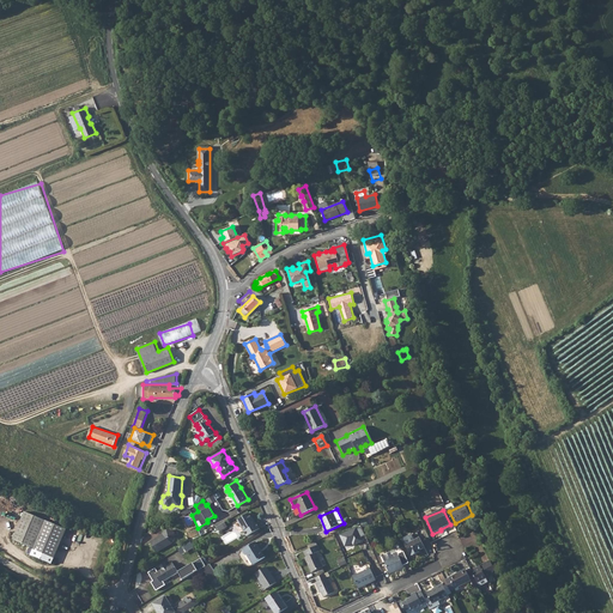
[(46,521),(25,513),(13,540),(35,550),(46,521)]
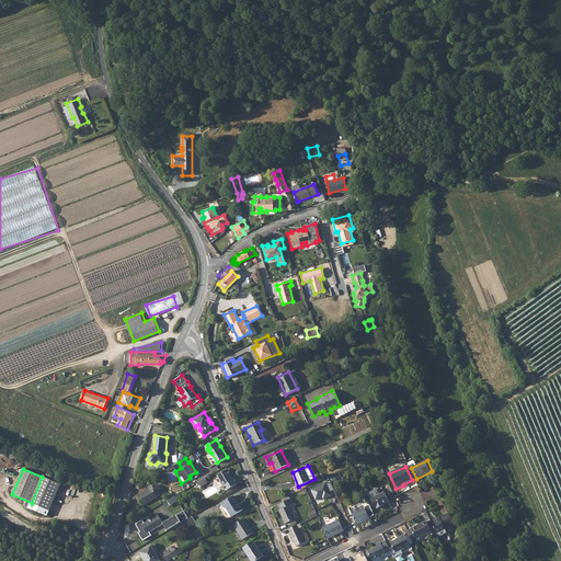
[(229,469),(218,476),(227,490),(239,483),(236,478),(233,479),(232,476),(229,469)]
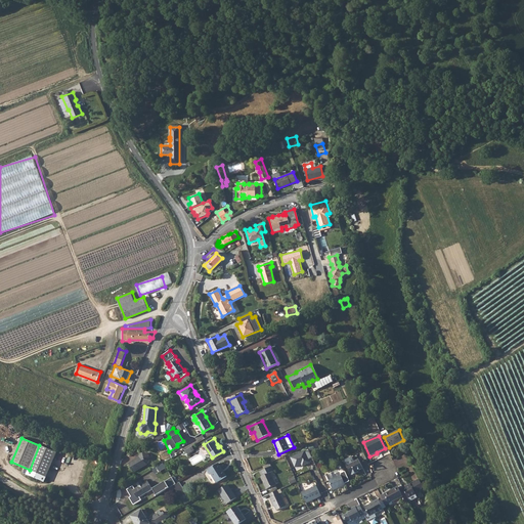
[(39,445),(27,475),(44,483),(57,453),(39,445)]
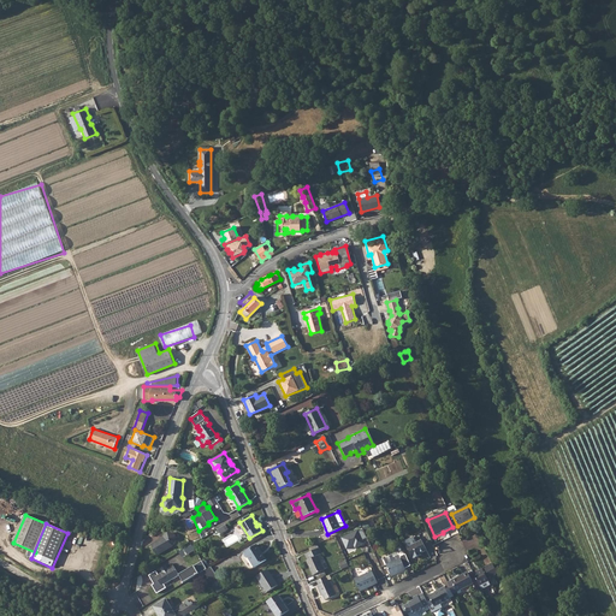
[(226,525),(218,529),(221,534),(230,529),(226,525)]
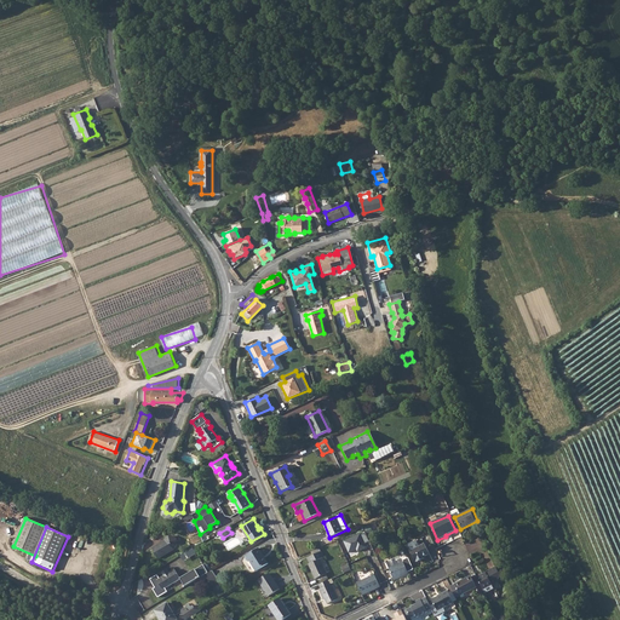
[(360,533),(343,540),(348,552),(357,549),(357,551),(367,547),(365,544),(369,541),(366,533),(361,535),(360,533)]
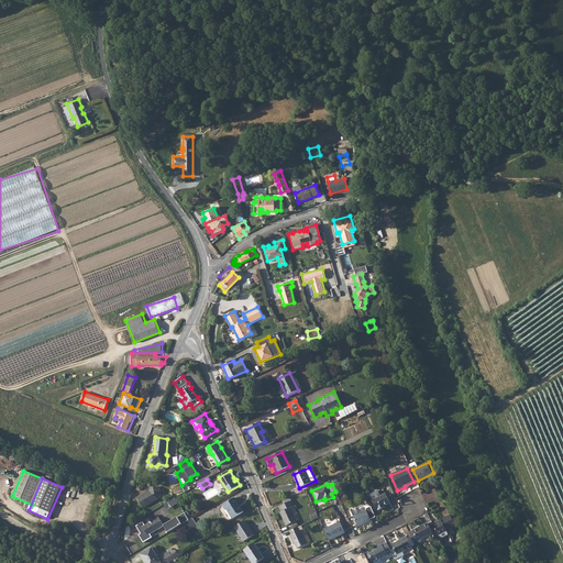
[(151,490),(139,497),(144,506),(158,498),(161,494),(162,493),(161,489),(161,488),(156,485),(153,487),(151,490)]
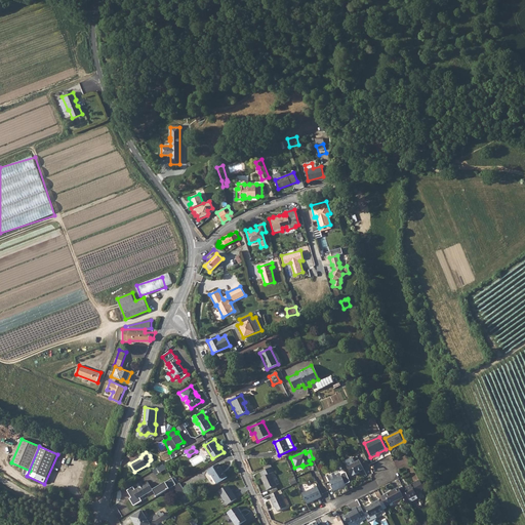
[(360,460),(348,467),(352,476),(353,475),(354,476),(359,473),(359,472),(364,470),(360,460)]
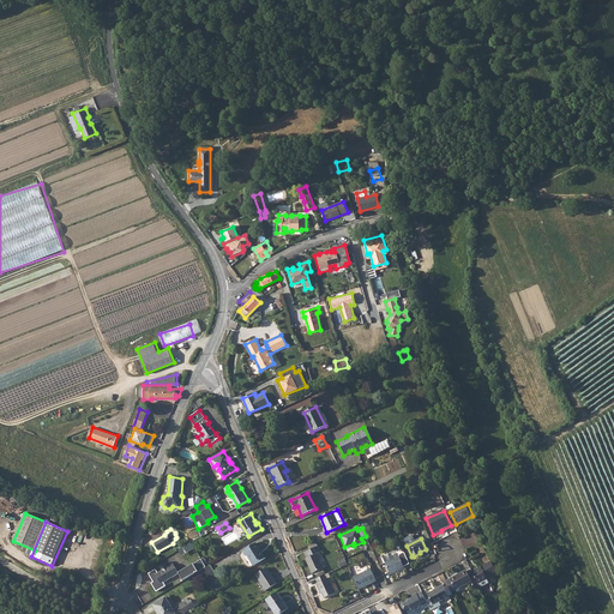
[(257,542),(242,552),(246,555),(247,555),(254,566),(266,558),(257,542)]
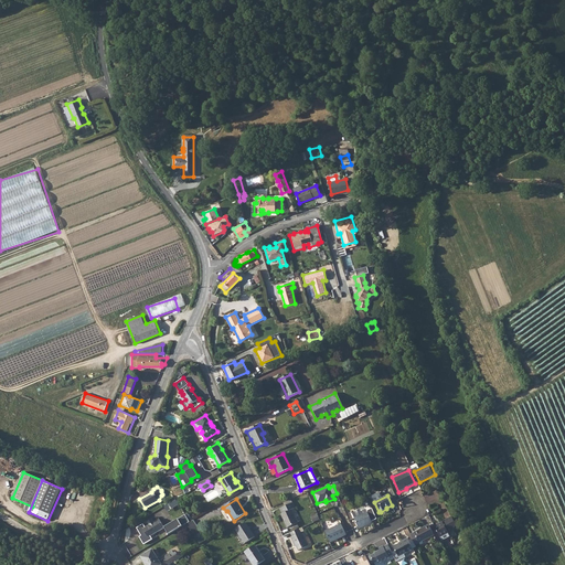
[(292,503),(280,509),(283,514),(281,514),(287,528),(297,523),(291,510),(295,509),(292,503)]
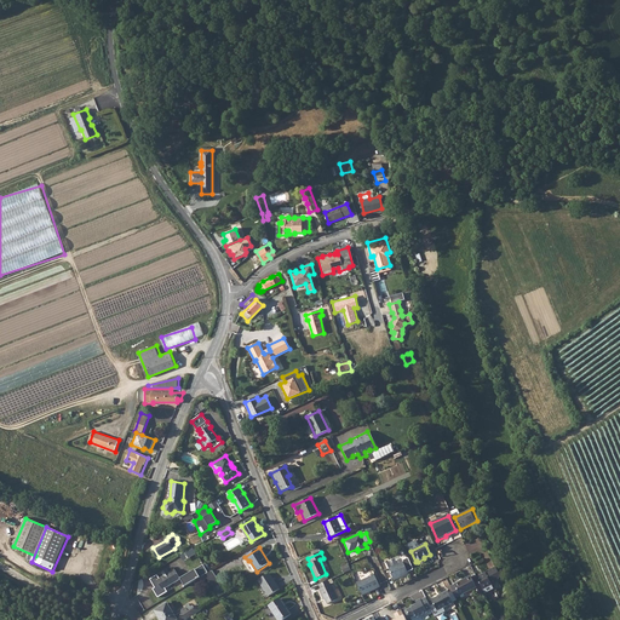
[(403,562),(389,569),(394,579),(401,577),(401,578),(409,574),(403,562)]
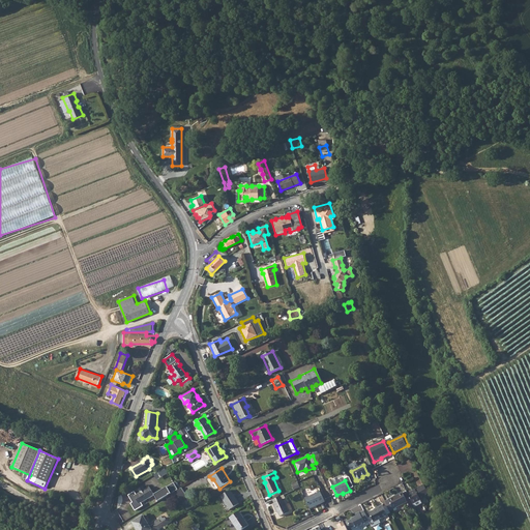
[(174,483),(163,490),(167,496),(169,495),(175,491),(177,490),(174,483)]
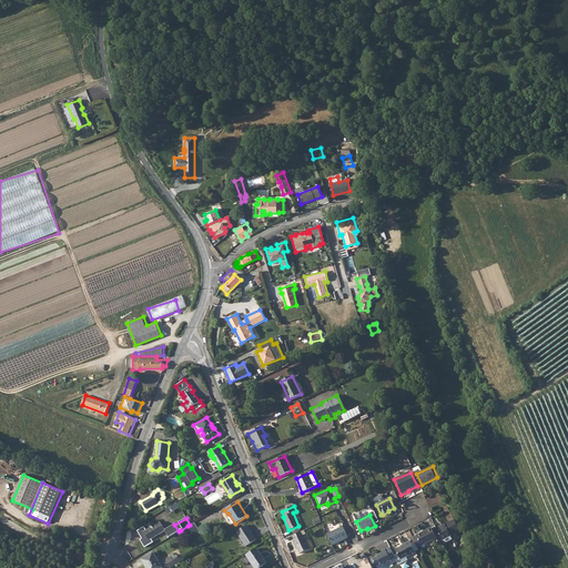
[(442,528),(438,529),(440,535),(444,540),(452,537),(452,536),(462,531),(456,519),(446,525),(442,528)]
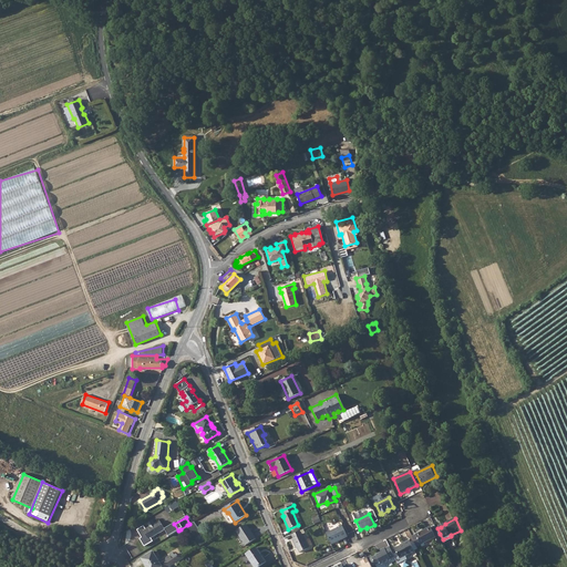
[(144,526),(137,529),(142,537),(140,538),(144,546),(153,540),(152,537),(165,529),(160,521),(155,524),(153,521),(147,523),(150,526),(145,528),(144,526)]
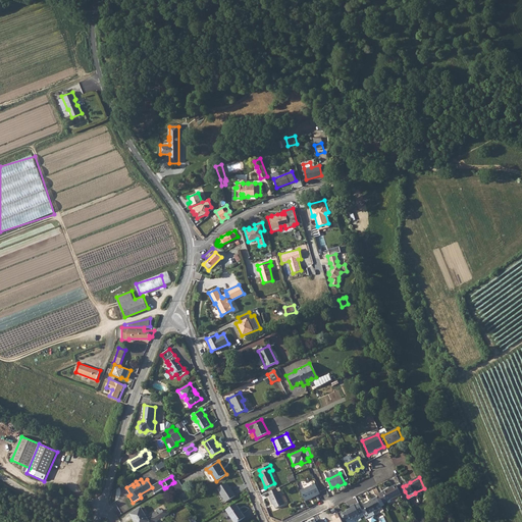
[(174,482),(172,483),(174,487),(179,496),(186,491),(178,480),(174,482)]
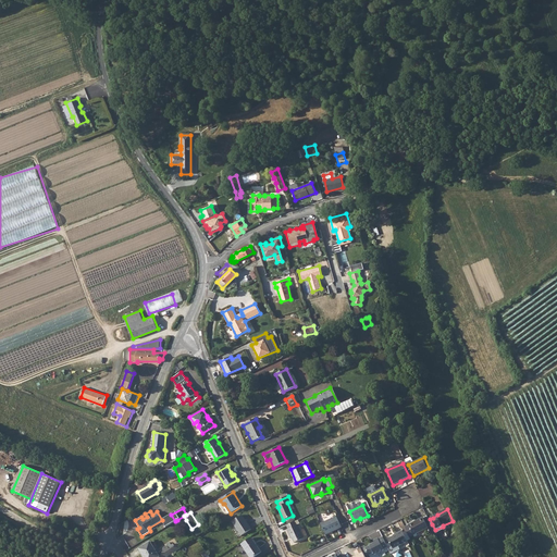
[(336,516),(321,523),(325,533),(332,531),(342,527),(342,525),(345,524),(339,514),(336,515),(336,516)]
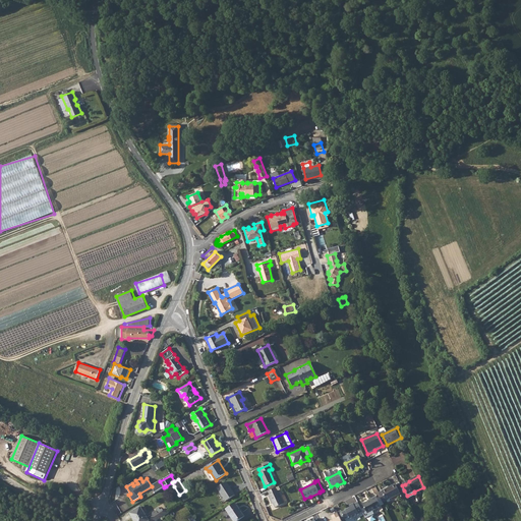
[(160,481),(152,486),(156,493),(164,487),(160,481)]
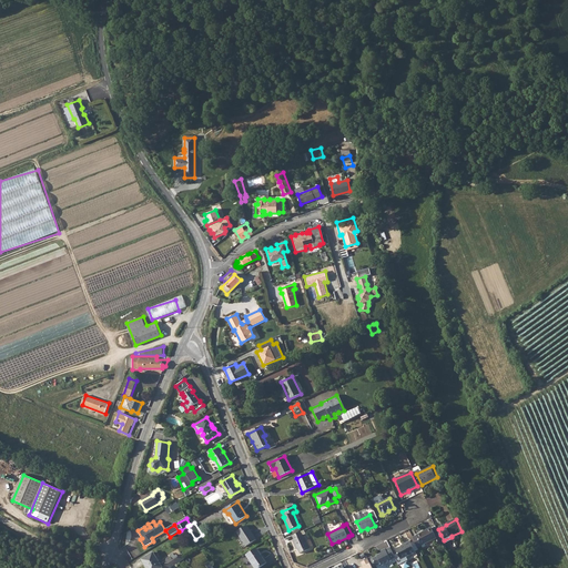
[(247,525),(236,531),(245,546),(256,539),(247,525)]
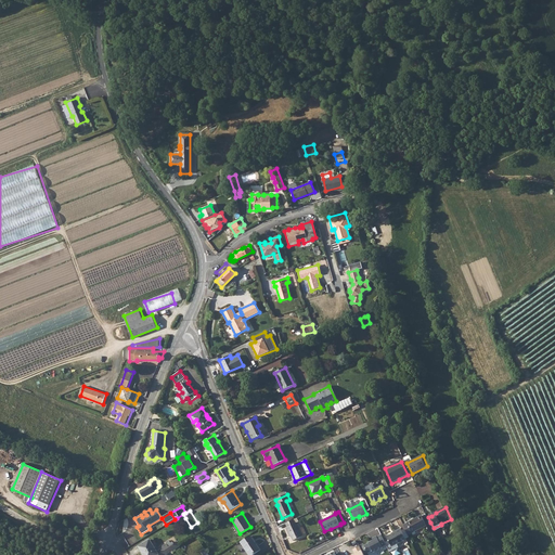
[(430,523),(428,517),(424,519),(423,516),(408,524),(413,533),(422,529),(424,533),(429,530),(431,534),(436,532),(434,528),(430,523)]
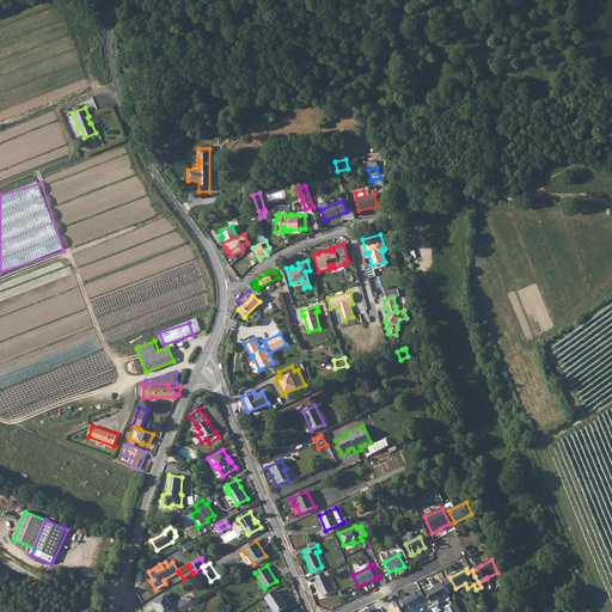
[(322,574),(313,577),(316,582),(313,583),(317,591),(318,591),(322,598),(332,592),(325,577),(323,579),(322,574)]
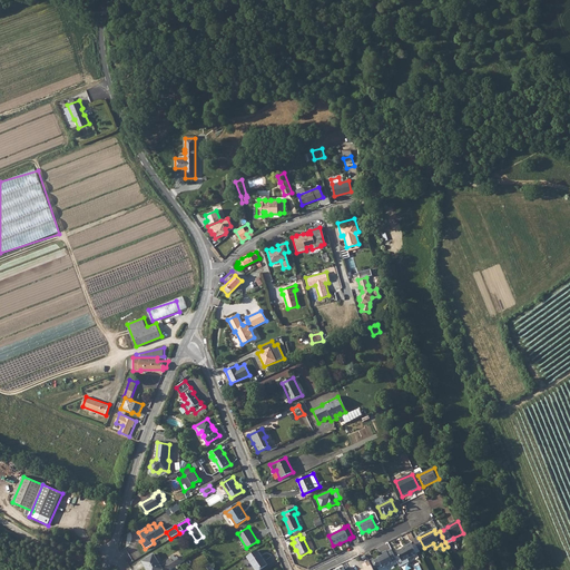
[(403,549),(397,551),(403,562),(419,554),(413,543),(406,547),(406,548),(403,550),(403,549)]
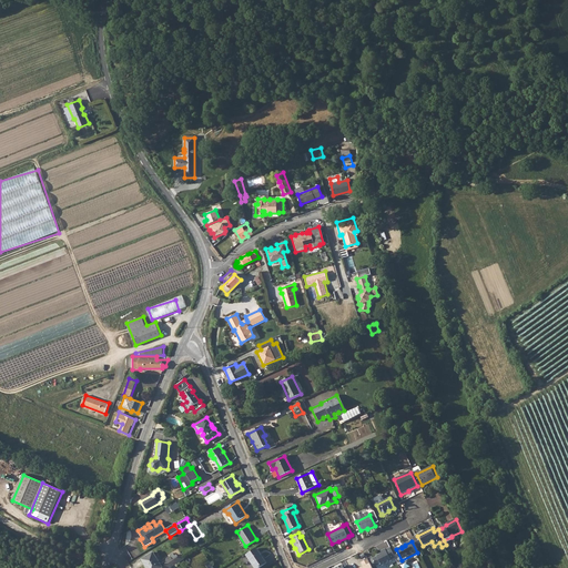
[(396,558),(391,547),(387,549),(386,548),(381,551),(383,555),(381,556),(381,555),(373,558),(369,560),(372,567),(373,567),(377,567),(382,565),(383,566),(392,561),(392,560),(396,558)]
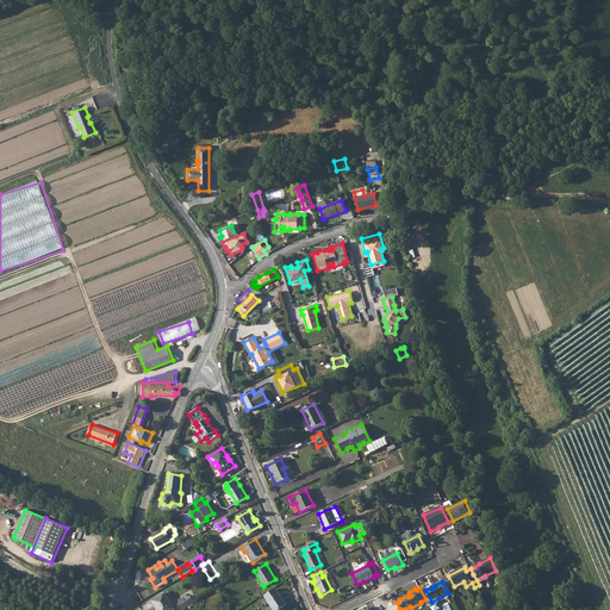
[(275,589),(265,596),(269,603),(273,609),(278,609),(286,605),(275,589)]
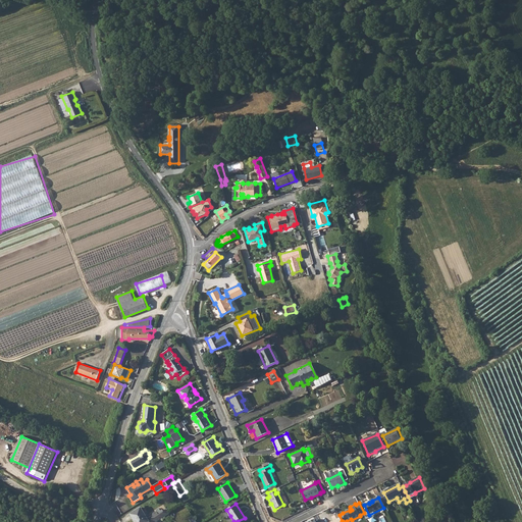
[(155,521),(157,521),(164,517),(169,514),(167,509),(164,511),(163,509),(161,510),(159,508),(156,510),(157,511),(152,514),(153,516),(148,518),(141,508),(131,514),(136,521),(155,521)]
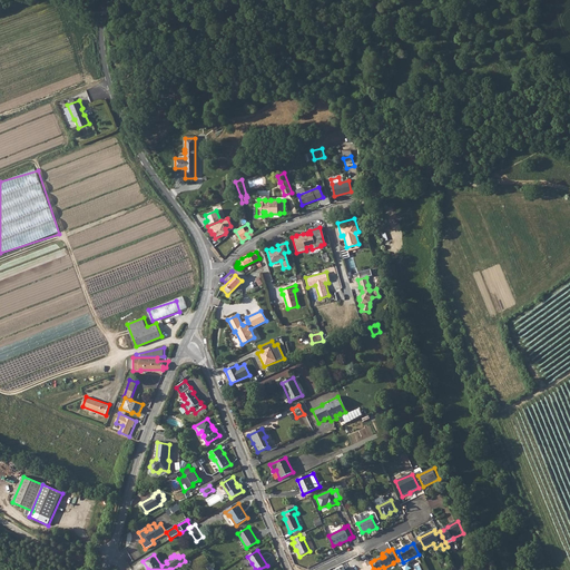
[(373,569),(370,562),(369,560),(362,563),(364,568),(360,569),(373,569)]
